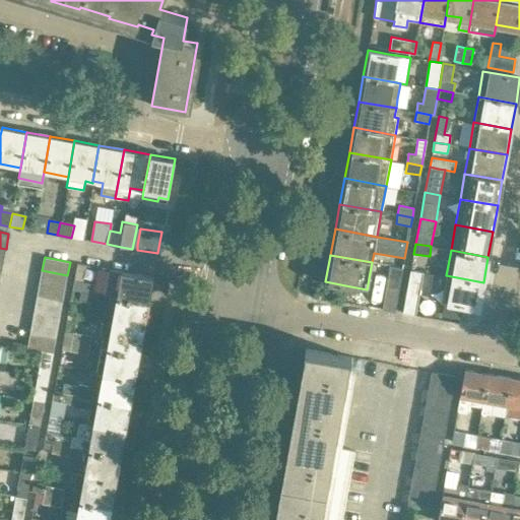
[(390,265),(382,309),(395,312),(403,267),(390,265)]
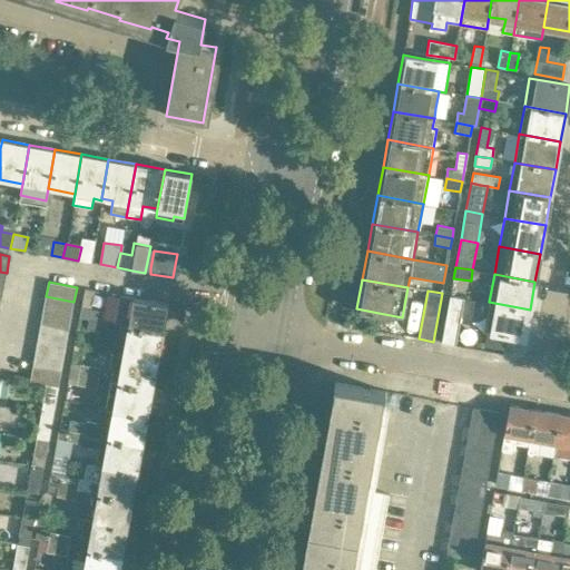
[(115,324),(120,325),(164,333),(169,304),(120,295),(115,324)]
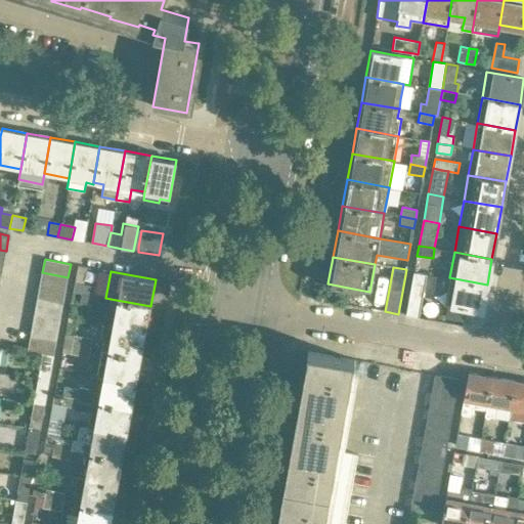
[(68,277),(42,272),(40,286),(66,291),(68,277)]
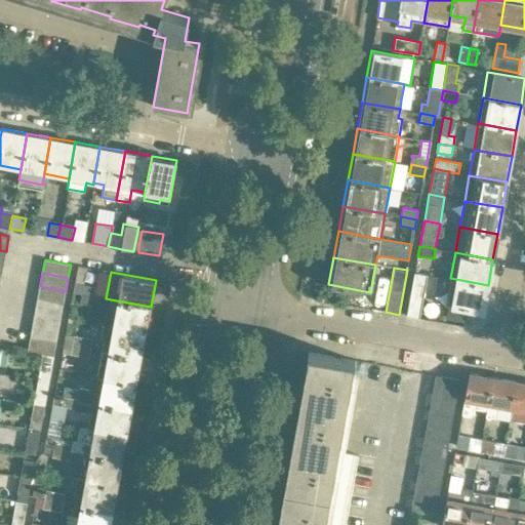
[(410,298),(407,316),(419,318),(422,301),(425,292),(434,293),(437,277),(414,273),(410,298)]
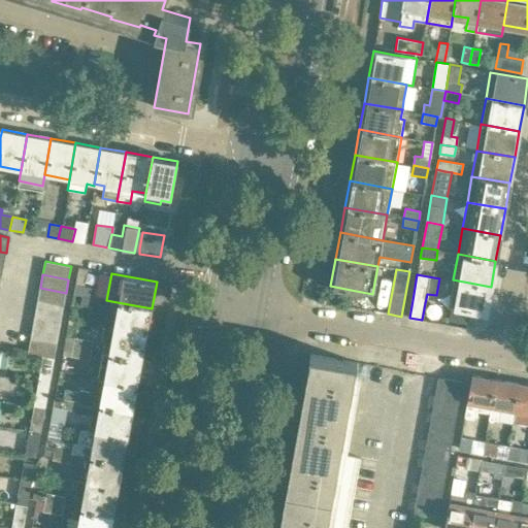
[(486,315),(491,287),(453,279),(449,307),(451,308),(470,311),(486,315)]
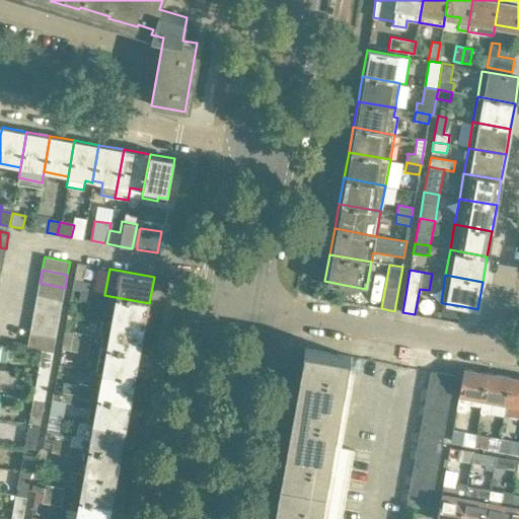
[(73,289),(80,290),(93,293),(94,284),(74,280),(73,289)]
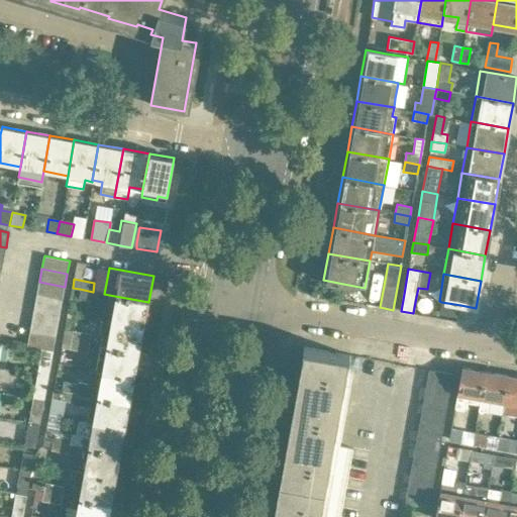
[(65,287),(39,282),(37,295),(63,299),(65,287)]
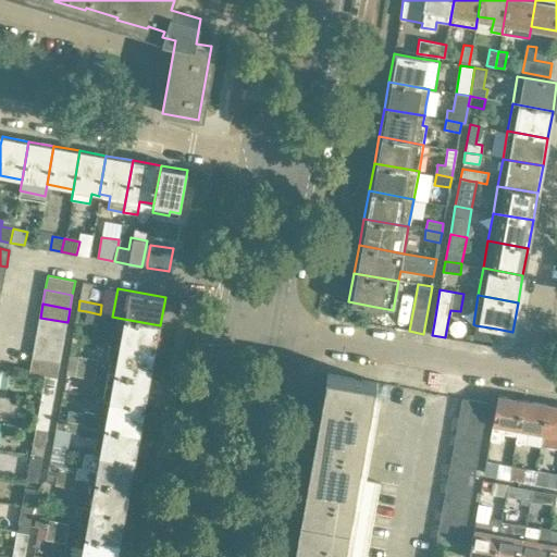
[(106,316),(100,314),(86,311),(84,322),(104,326),(106,316)]
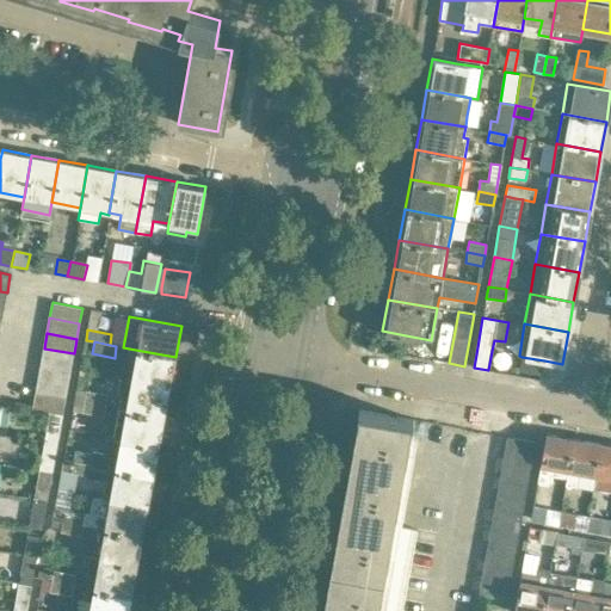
[(44,349),(41,363),(71,369),(74,353),(44,349)]
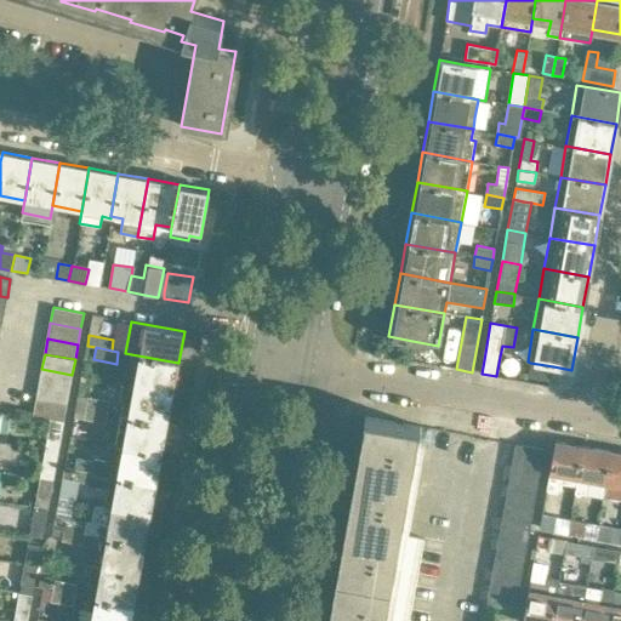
[(134,386),(172,393),(178,363),(131,354),(129,368),(136,369),(134,386)]
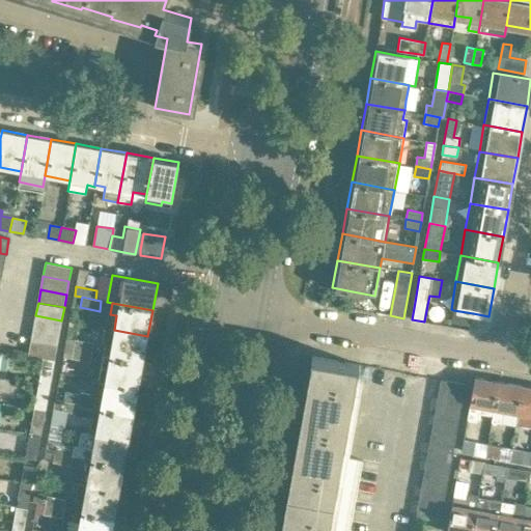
[(61,320),(35,315),(33,329),(59,333),(61,320)]
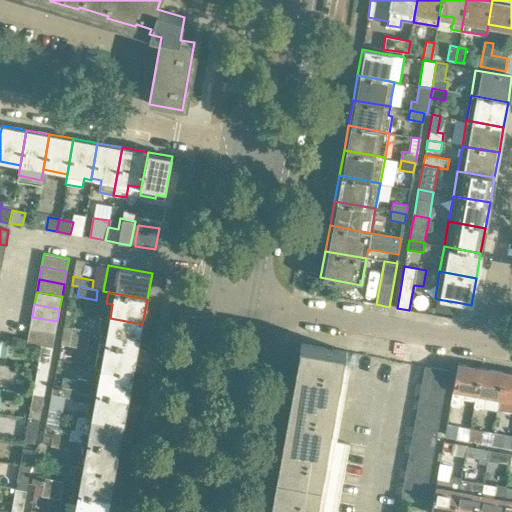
[(99,342),(138,349),(142,324),(110,318),(100,316),(97,330),(101,331),(99,342)]
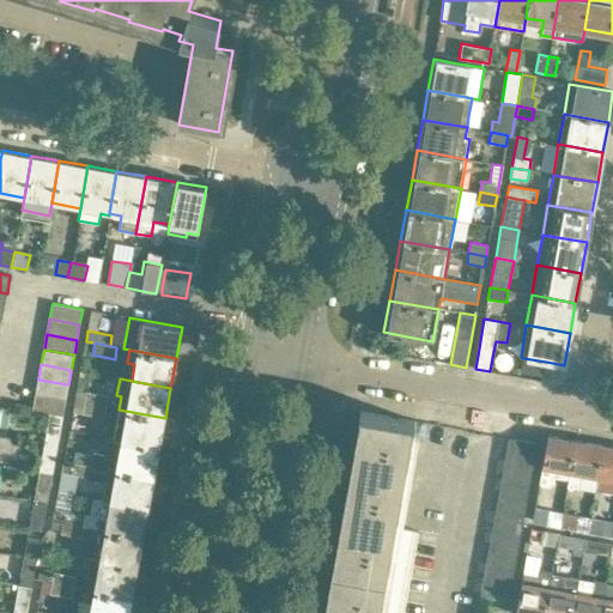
[(38,380),(36,394),(66,400),(68,384),(38,380)]
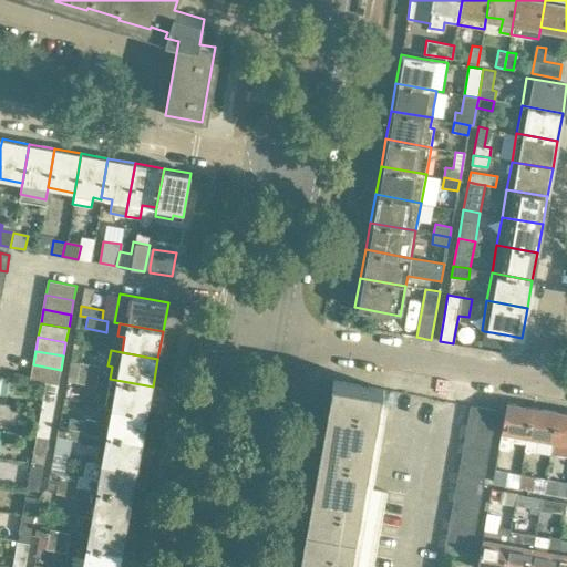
[(79,372),(98,377),(100,367),(80,363),(79,372)]
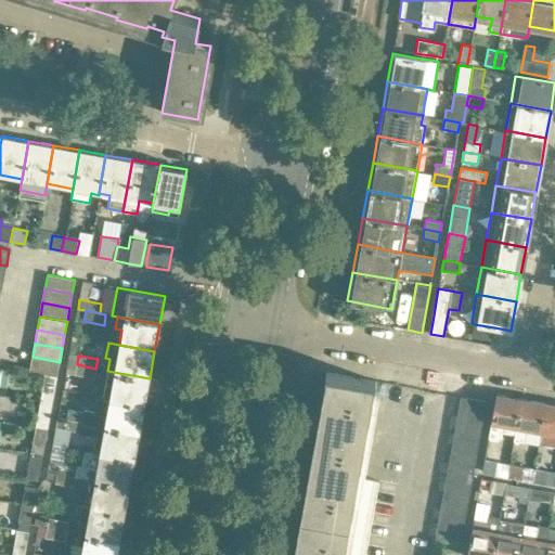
[(56,376),(60,362),(33,357),(29,371),(44,374),(56,376)]
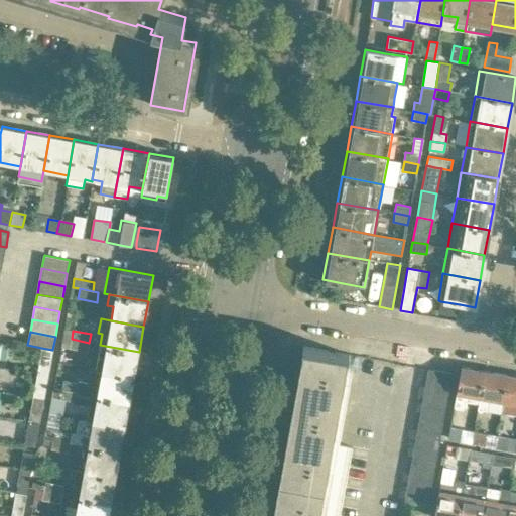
[(88,351),(89,343),(72,339),(70,348),(88,351)]
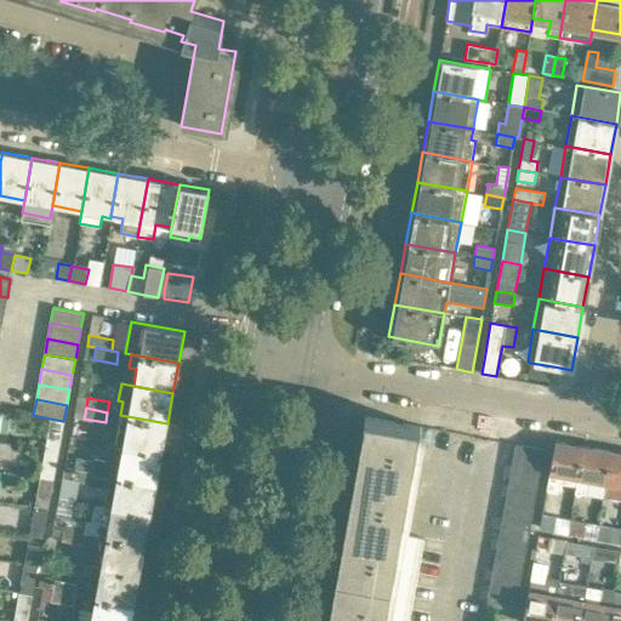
[(161,454),(167,423),(120,415),(118,428),(114,445),(161,454)]
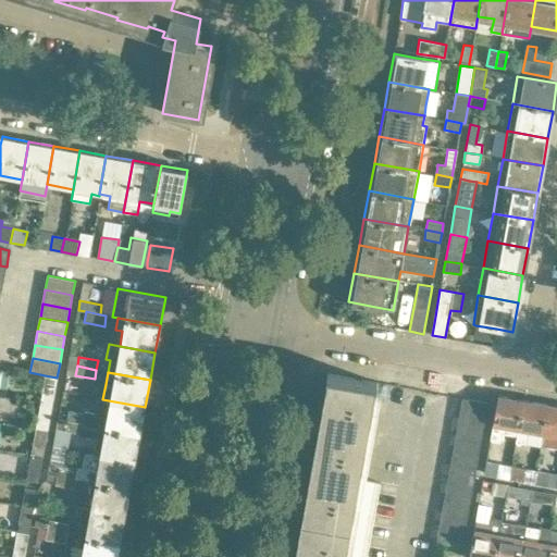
[(293,556),(366,556),(380,483),(364,480),(378,407),(372,406),(376,382),(326,373),(293,556)]
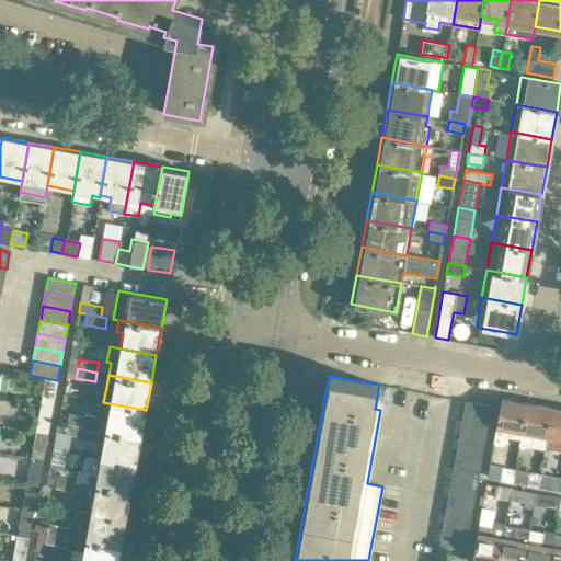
[(53,407),(57,380),(45,378),(41,405),(53,407)]
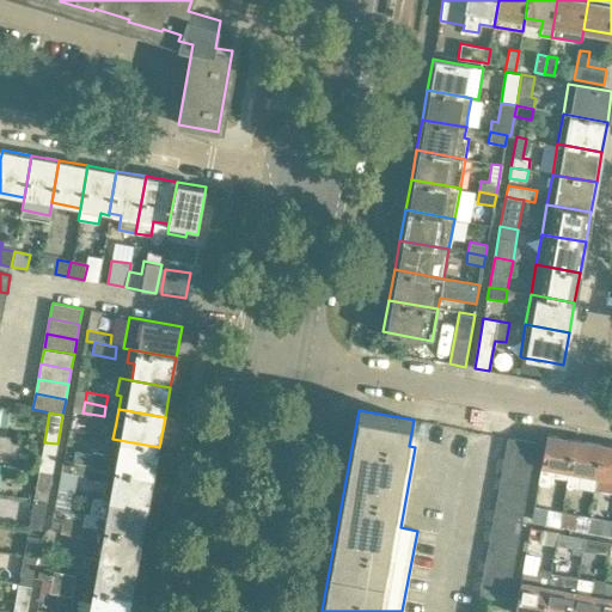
[(545,445),(538,483),(551,485),(552,477),(567,481),(575,440),(548,434),(545,445)]
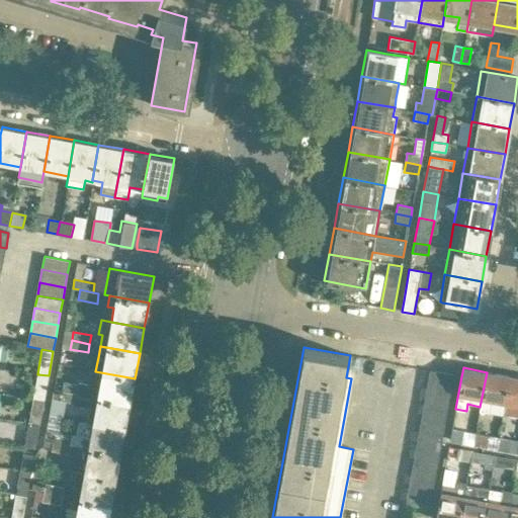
[(131,404),(135,378),(95,371),(89,370),(87,379),(81,378),(80,385),(64,382),(62,391),(131,404)]
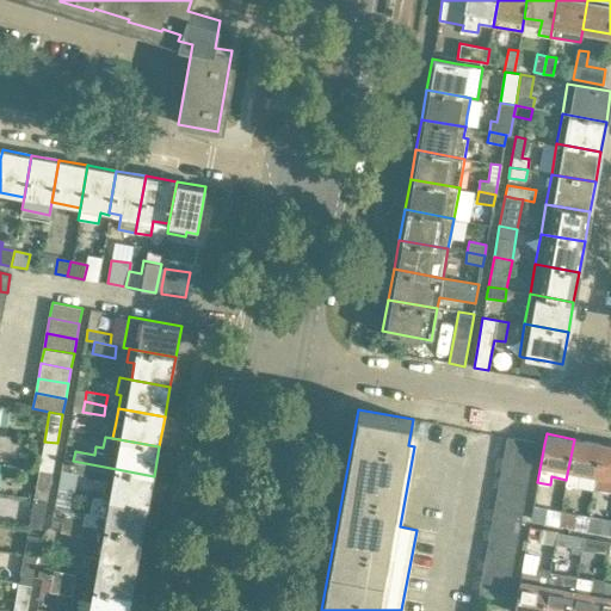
[(507,437),(505,451),(532,456),(535,442),(507,437)]
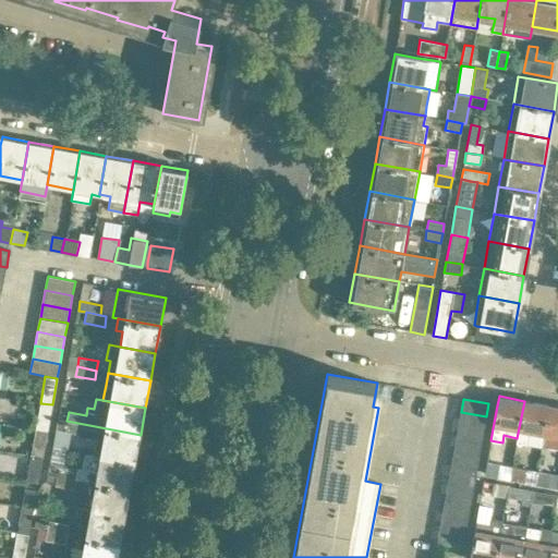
[(517,438),(516,445),(529,447),(531,432),(544,434),(548,405),(524,401),(517,438)]
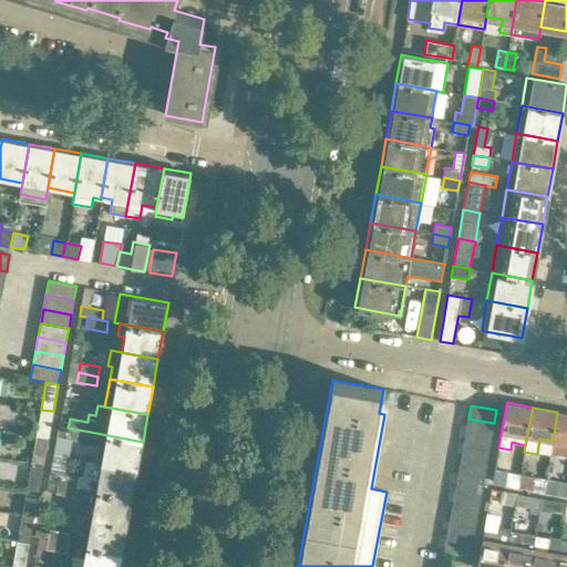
[(41,410),(35,435),(49,437),(53,411),(41,410)]
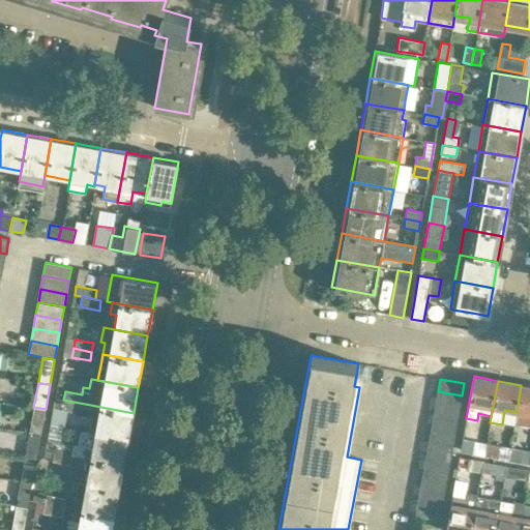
[(517,412),(529,414),(529,386),(521,385),(517,412)]
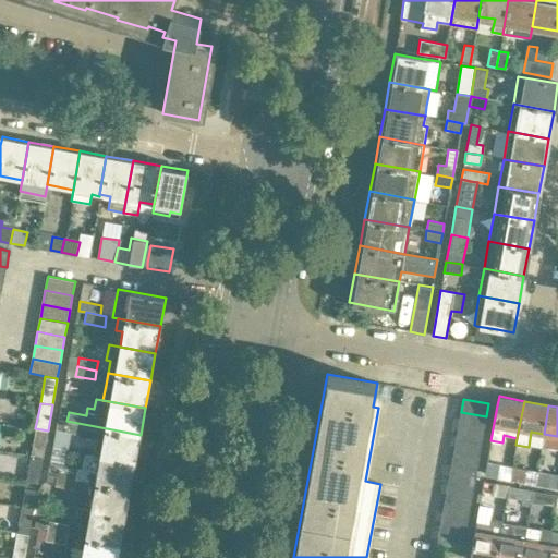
[(461,412),(458,425),(484,429),(486,416),(461,412)]
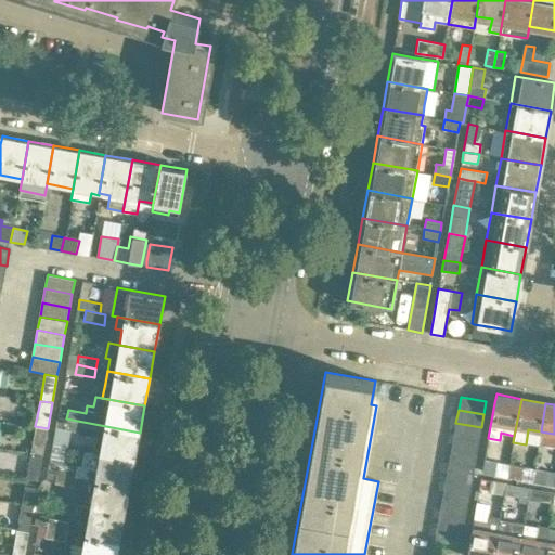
[(92,451),(134,460),(140,433),(66,418),(59,417),(56,428),(78,433),(77,434),(95,437),(92,451)]
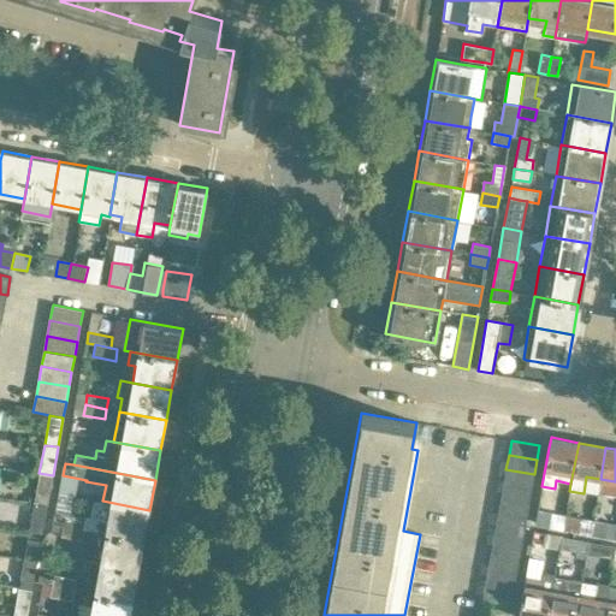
[(505,469),(503,484),(532,489),(534,474),(505,469)]
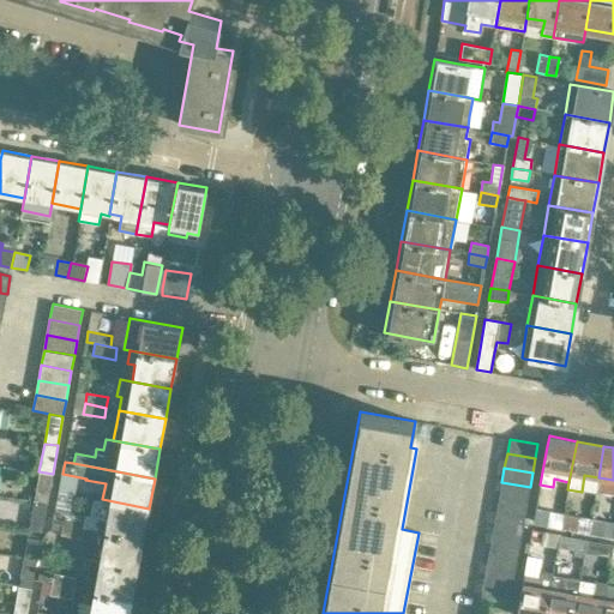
[(47,503),(53,474),(38,471),(34,500),(47,503)]
